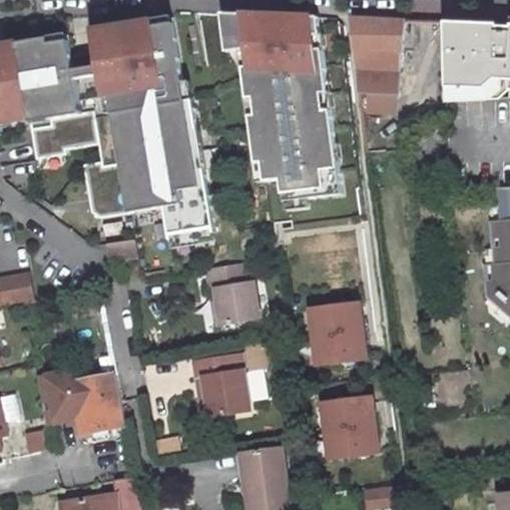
[(205,55),(255,58),(277,59),(298,59),(301,81),(340,82),(349,82),(347,60),(337,61),(331,15),(204,12),(205,55)]
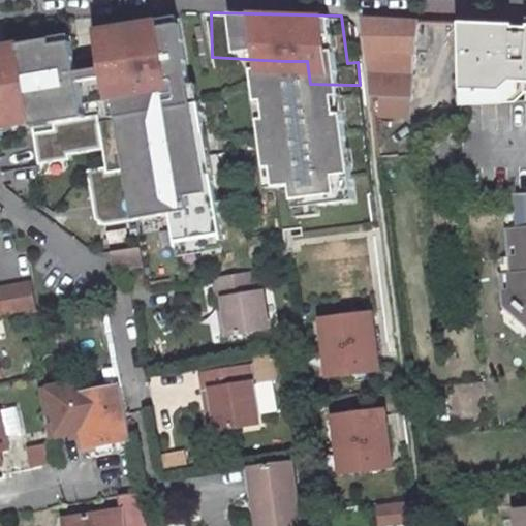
[(41,16),(5,20),(27,150),(73,142),(68,114),(60,116),(41,16)]
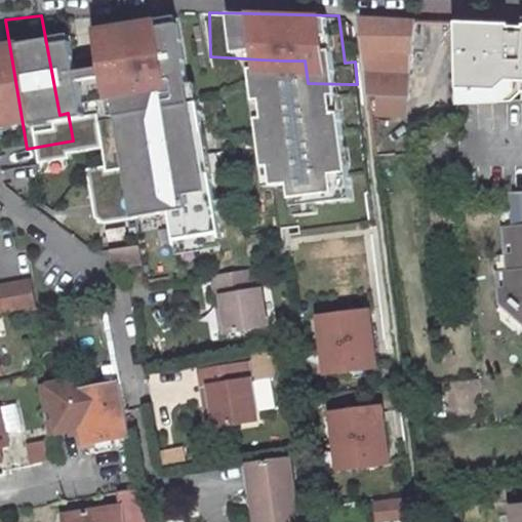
[(355,15),(365,93),(406,95),(411,17),(355,15)]
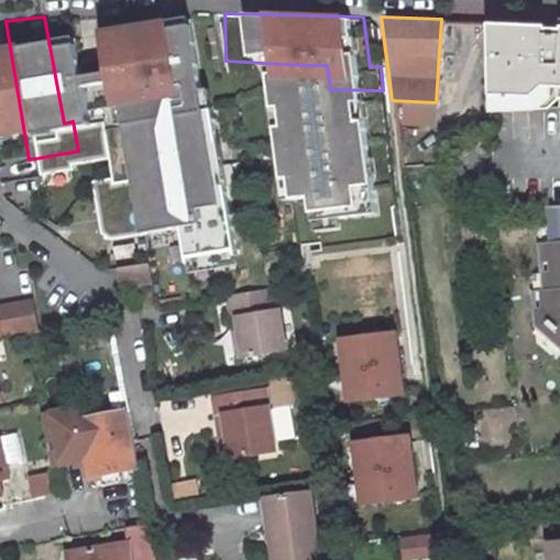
[(559,26),(484,25),(483,98),(520,99),(529,88),(559,89),(559,26)]
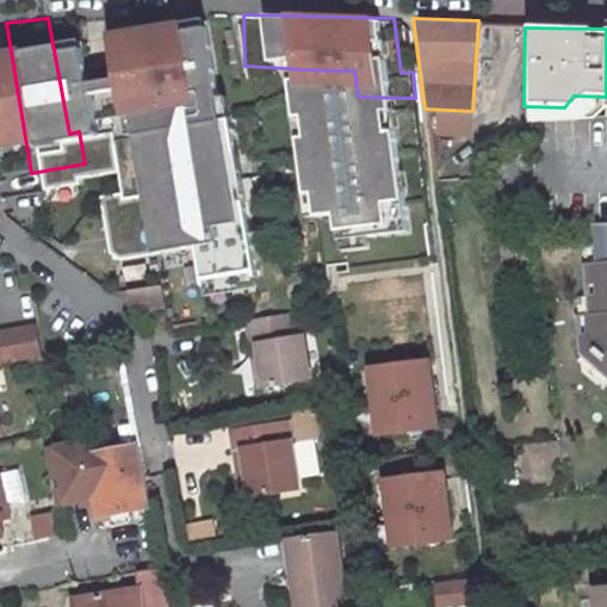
[(122,203),(100,98),(122,98),(119,42),(67,41),(78,99),(73,99),(79,131),(85,163),(93,209),(122,203)]
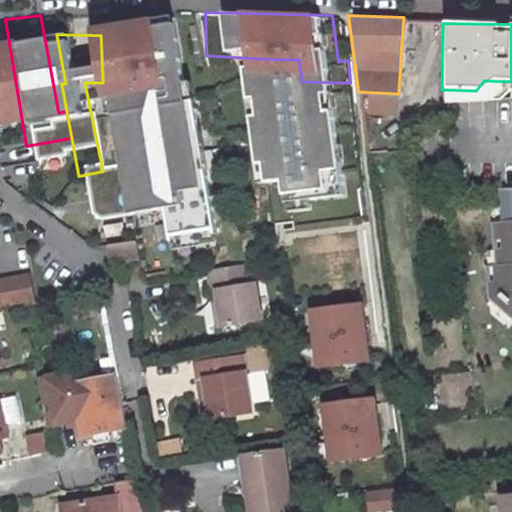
[(163,83),(163,161),(206,163),(207,108),(183,106),(184,38),(101,35),(103,82),(163,83)]
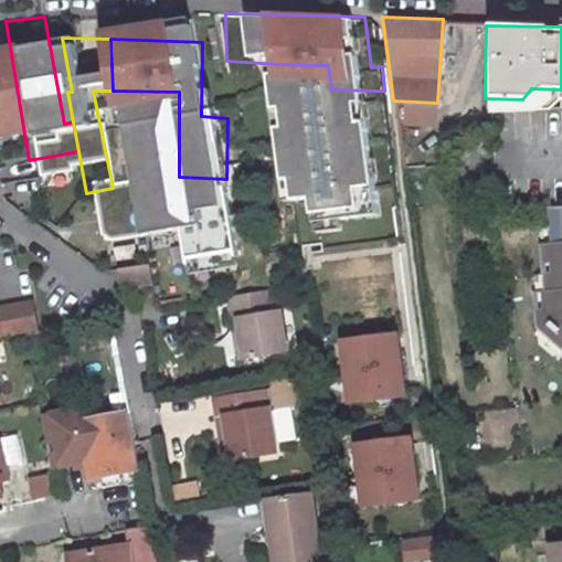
[(328,65),(305,65),(308,94),(315,98),(326,97),(331,89),(328,65)]
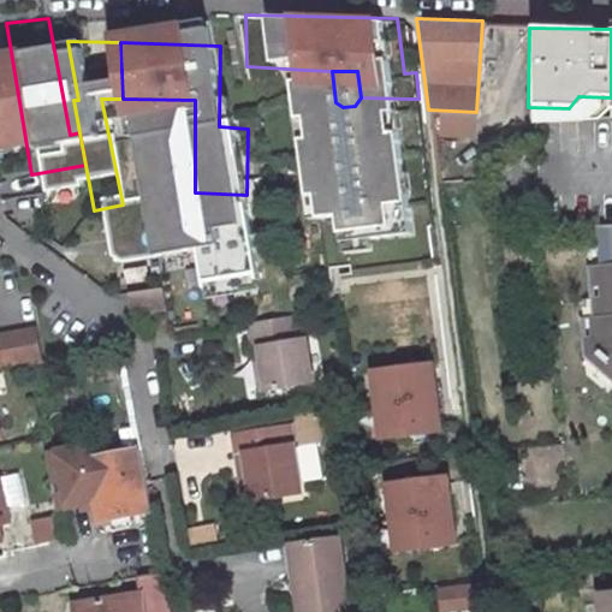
[(419,99),(408,99),(406,120),(421,120),(419,99)]
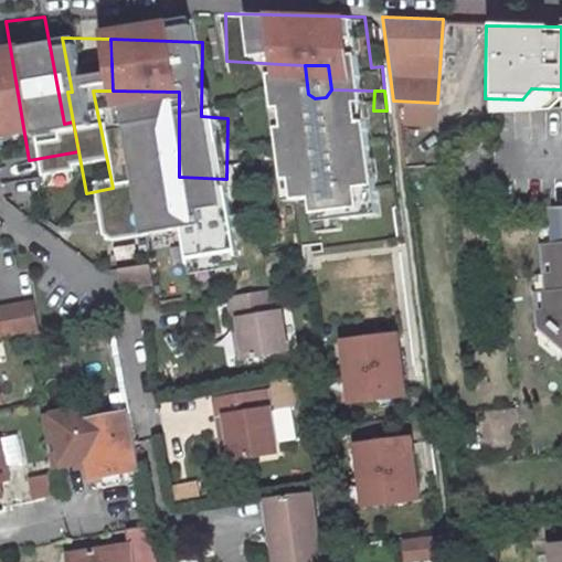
[(561,204),(536,207),(547,283),(537,284),(541,317),(561,333),(561,204)]
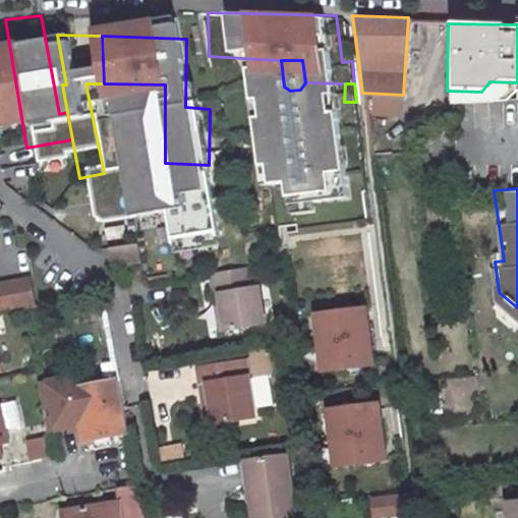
[(133,237),(106,242),(109,260),(137,254),(133,237)]
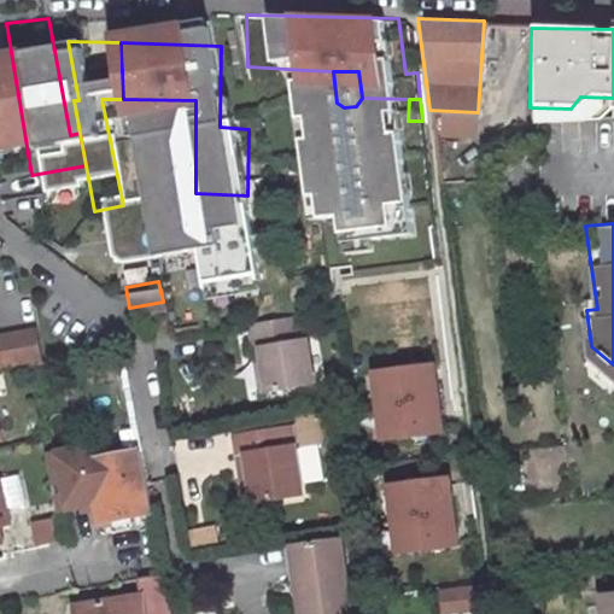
[(293,310),(245,319),(250,343),(256,343),(263,386),(309,379),(302,334),(297,334),(293,310)]
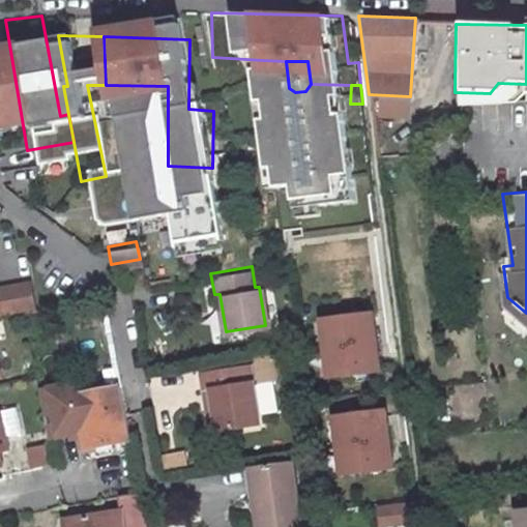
[(28,279),(0,284),(0,314),(34,308),(28,279)]
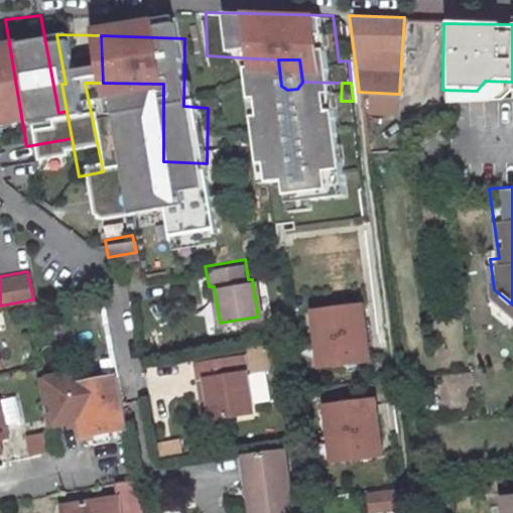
[(312,305),(316,368),(371,365),(368,302),(312,305)]
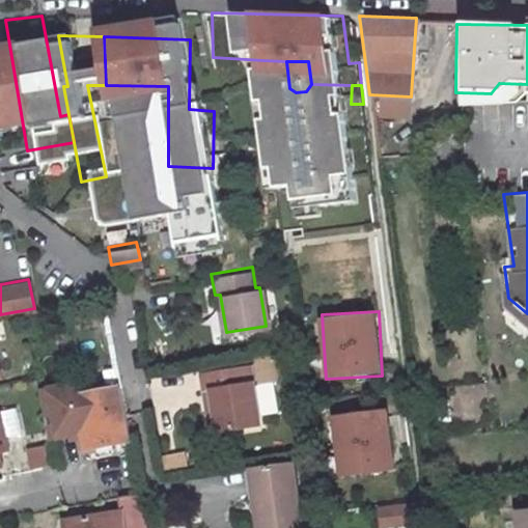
[(266,425),(258,382),(281,378),(277,357),(196,371),(207,436),(266,425)]
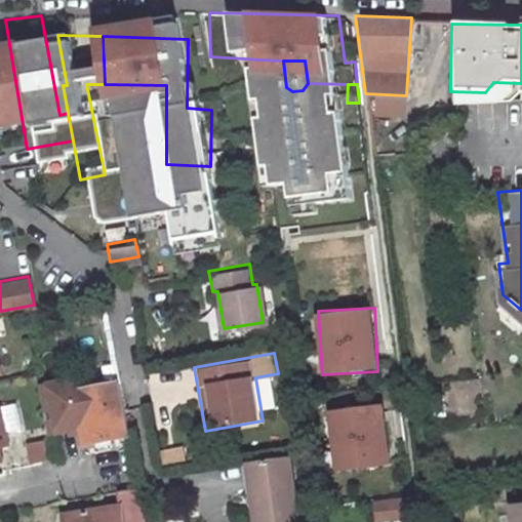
[(118,378),(78,387),(89,438),(127,432),(118,378)]
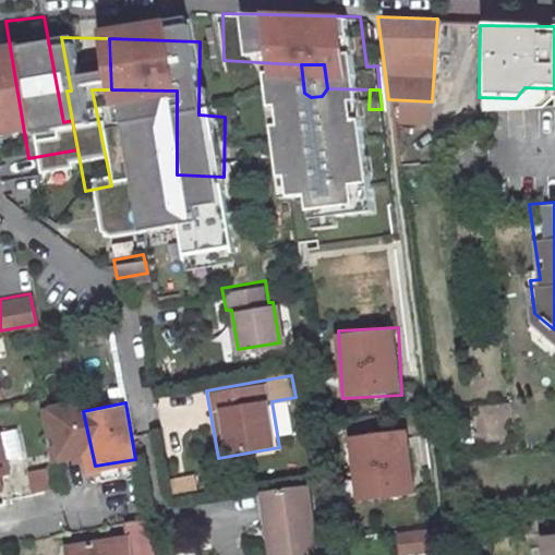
[(51,458),(91,449),(83,411),(44,419),(51,458)]
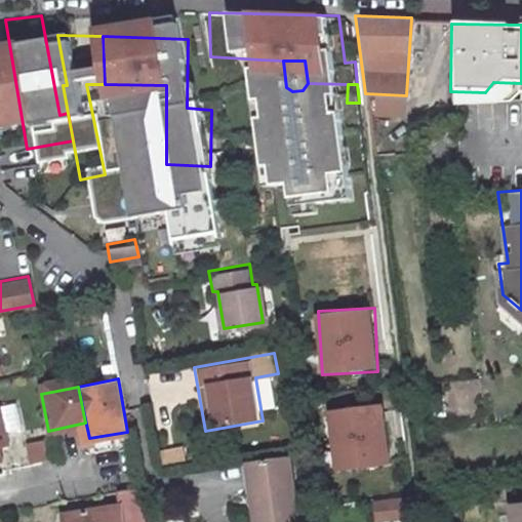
[(0,445),(5,444),(2,429),(16,427),(11,401),(0,403),(0,445)]
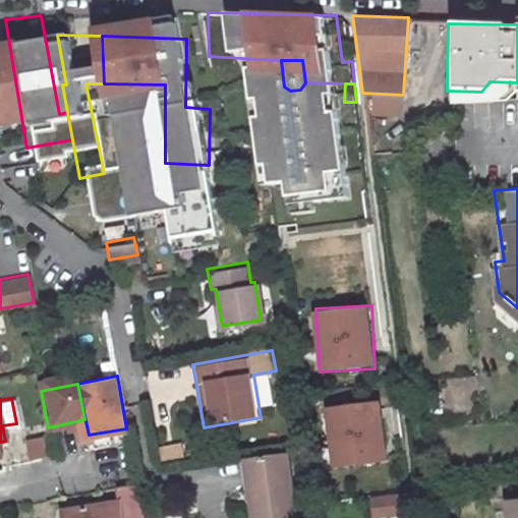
[(380,398),(325,407),(336,469),(391,459),(380,398)]
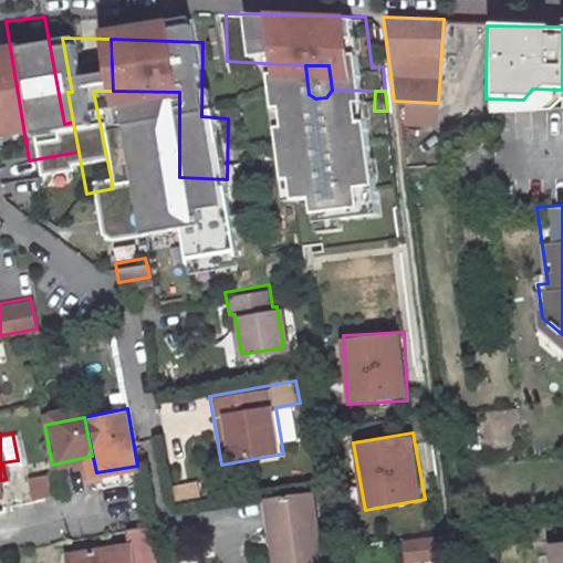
[(47,470),(25,477),(32,500),(53,493),(47,470)]
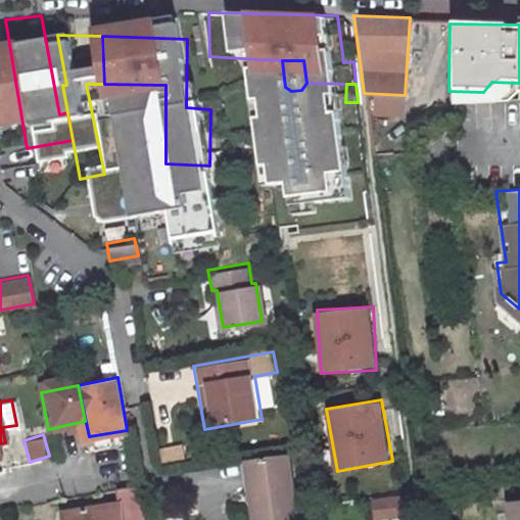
[(162,445),(164,462),(185,460),(183,442),(162,445)]
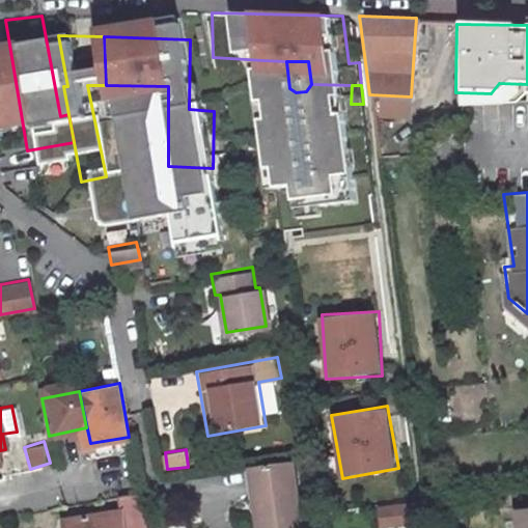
[(292,527),(284,463),(245,468),(248,499),(245,500),(248,527),(292,527)]
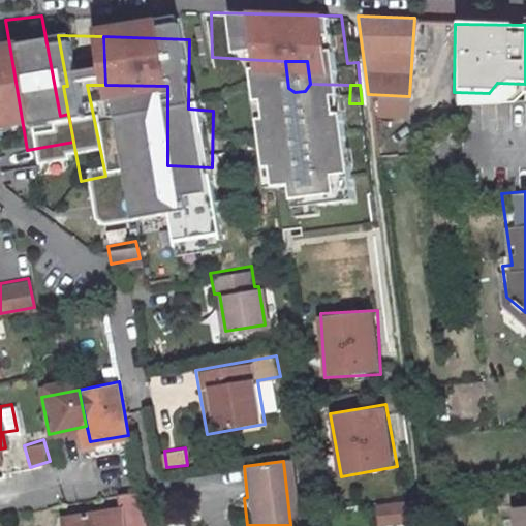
[(244,466),(239,467),(246,525),(247,525),(244,498),(247,497),(244,466)]
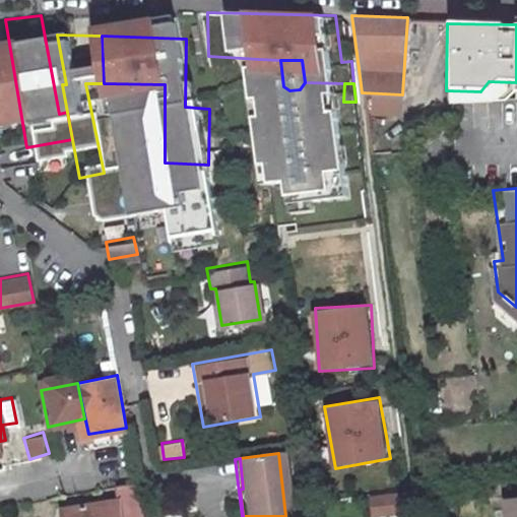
[(118,503),(63,513),(63,516),(142,516),(136,482),(115,487),(118,503)]
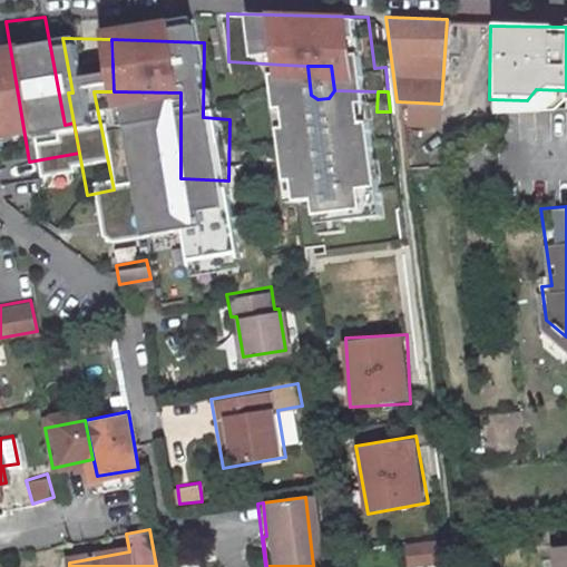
[(439,536),(403,541),(408,566),(443,560),(439,536)]
